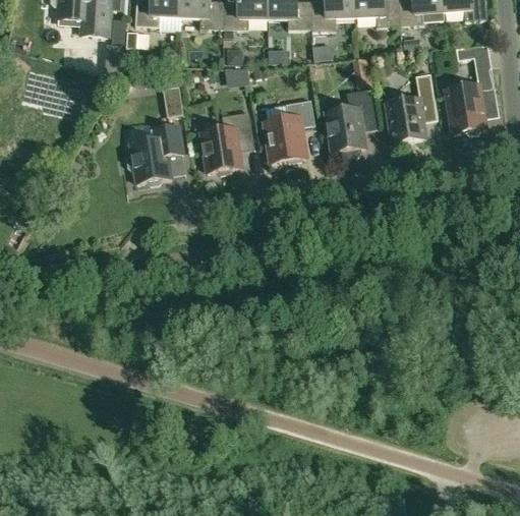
[(51,0),(51,2),(54,5),(58,5),(57,17),(69,18),(69,22),(72,25),(80,25),(80,34),(101,36),(103,6),(111,7),(111,0),(51,0)]
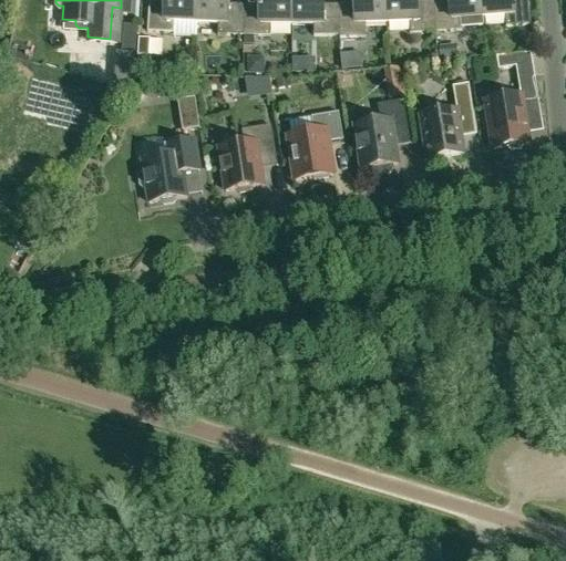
[(195,18),(195,0),(148,0),(146,28),(173,29),(173,32),(194,33),(195,18)]
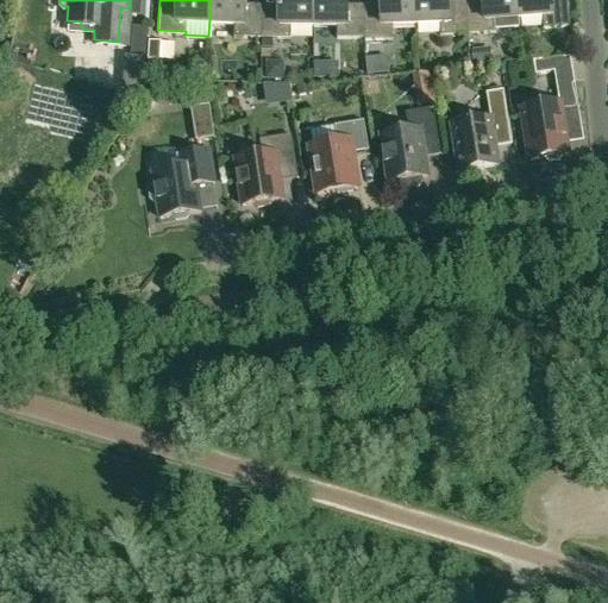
[(245,0),(210,0),(210,19),(233,20),(232,32),(261,33),(262,0),(245,0)]
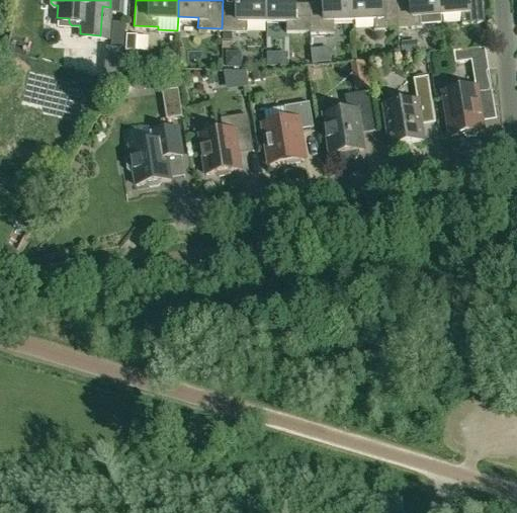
[(265,18),(265,0),(236,0),(223,0),(222,28),(246,28),(246,18),(265,18)]
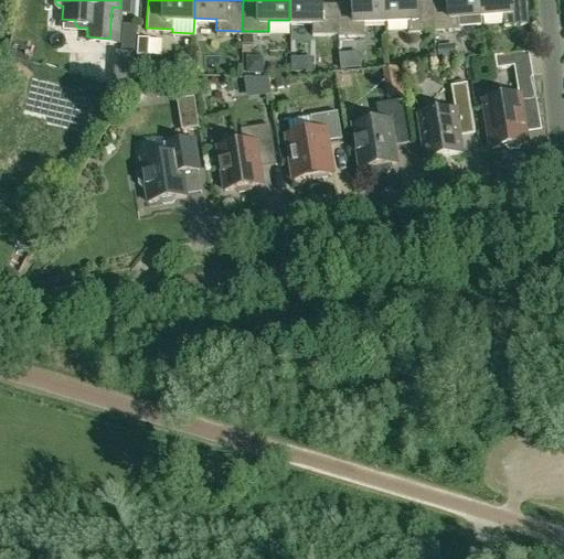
[(321,1),(321,0),(289,0),(289,20),(311,20),(311,31),(338,31),(337,0),(321,1)]
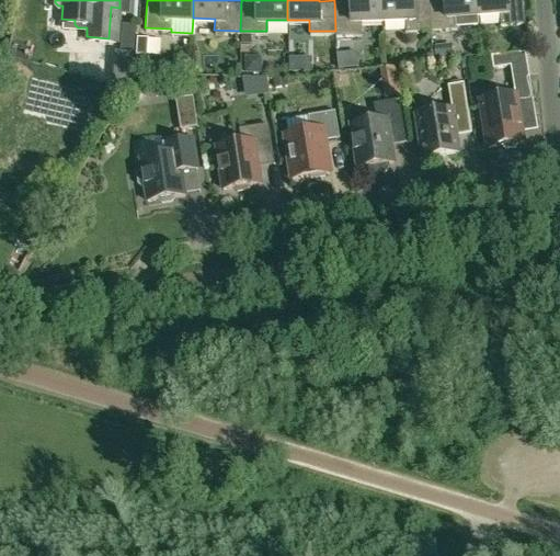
[(361,19),(383,18),(380,0),(350,0),(334,0),(335,31),(335,33),(361,32),(361,19)]
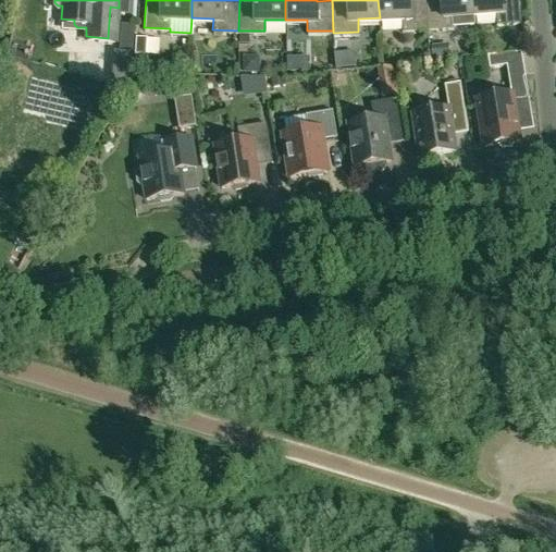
[(378,0),(380,17),(402,17),(402,28),(428,27),(425,0),(378,0)]
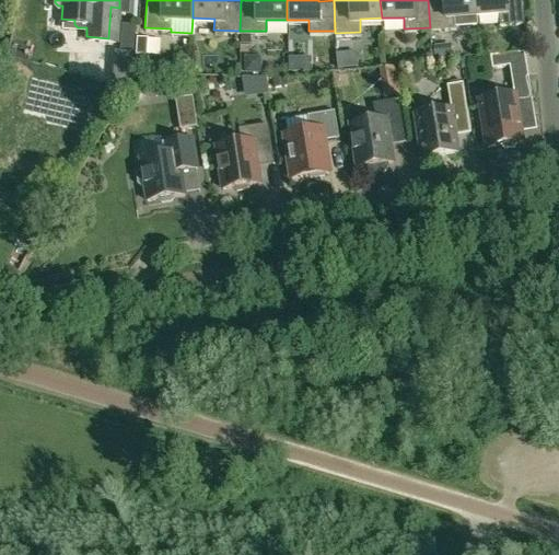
[(476,12),(475,0),(428,0),(430,27),(455,25),(455,24),(477,23),(476,12)]
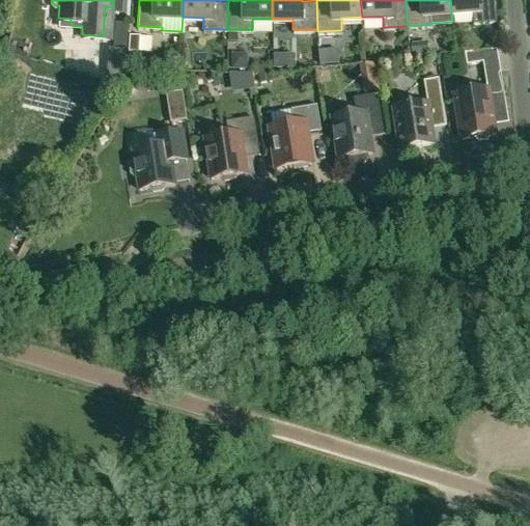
[(496,19),(494,0),(450,0),(451,11),(472,10),(473,21),(496,19)]
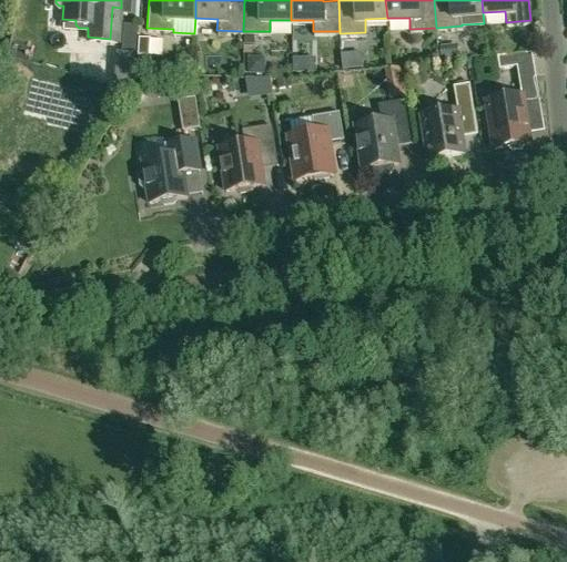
[(134,43),(135,34),(135,21),(120,20),(119,42),(134,43)]
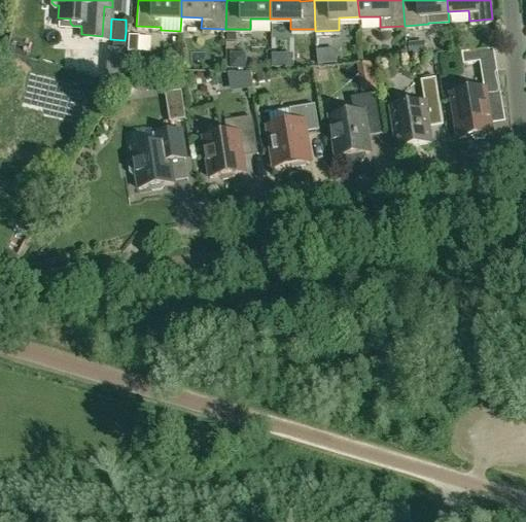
[(126,32),(125,40),(125,46),(135,47),(136,33),(126,32)]
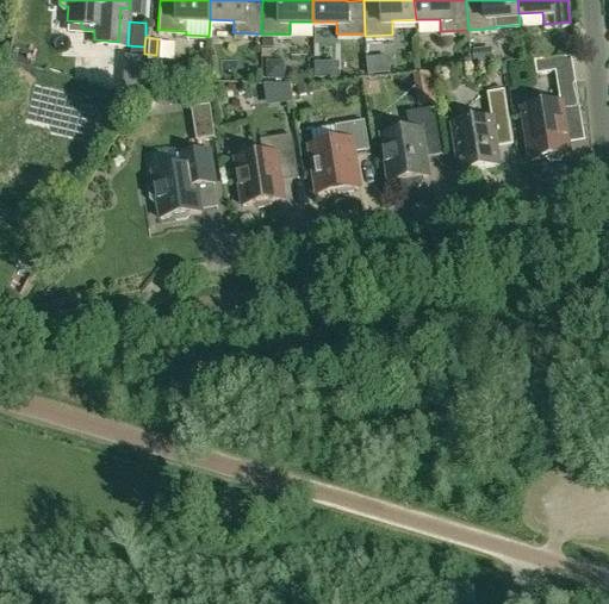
[(521,105),(529,156),(545,154),(548,159),(559,156),(561,151),(569,150),(563,111),(579,107),(570,53),(533,56),(535,70),(554,67),(559,99),(521,105)]
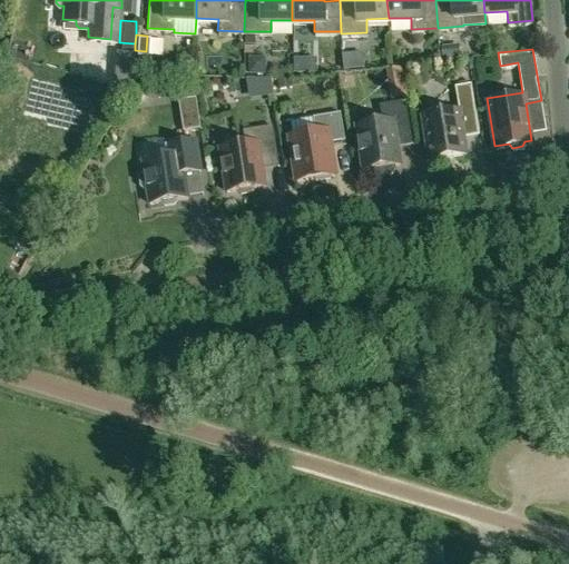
[(150,53),(136,52),(135,69),(149,70),(150,53)]
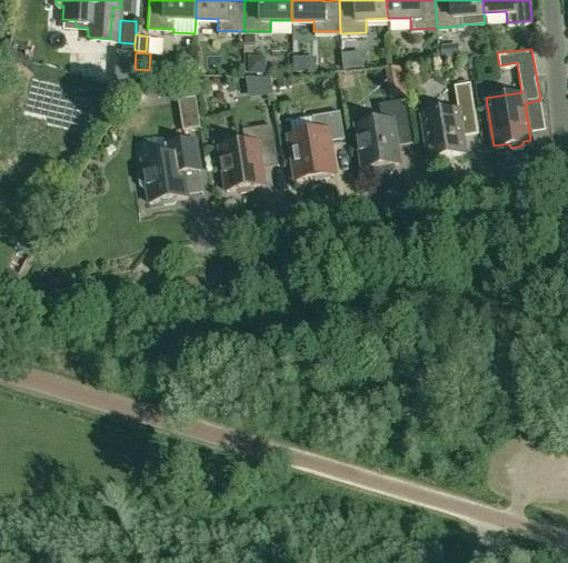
[(266,53),(248,52),(247,70),(265,70),(266,53)]
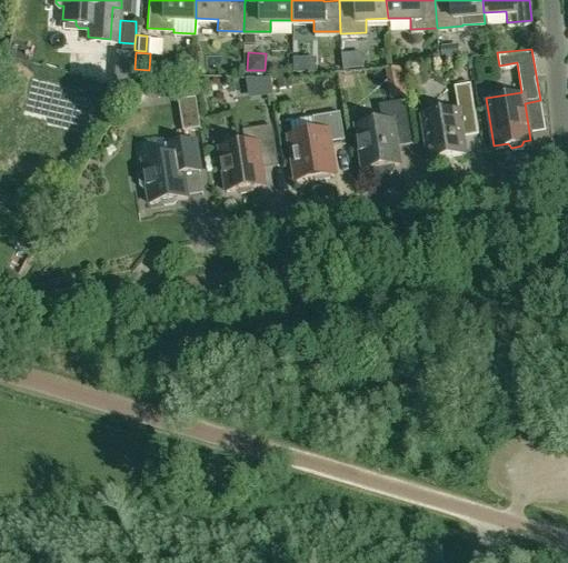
[(352,53),(342,53),(342,66),(352,66),(352,53)]
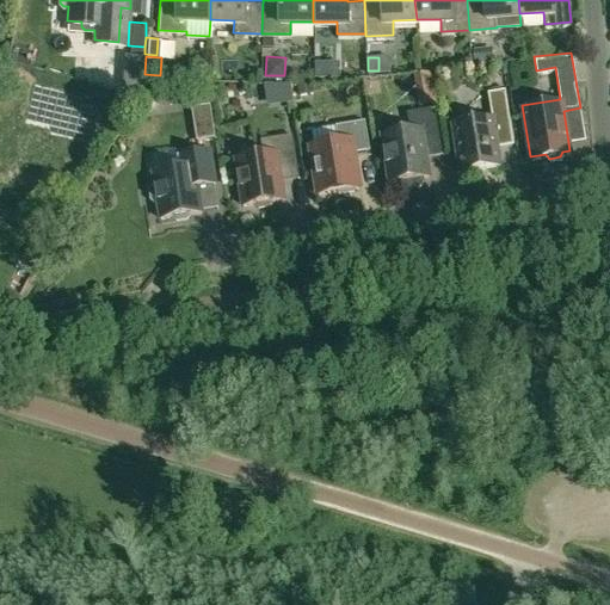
[(420,102),(436,99),(431,67),(416,68),(420,102)]
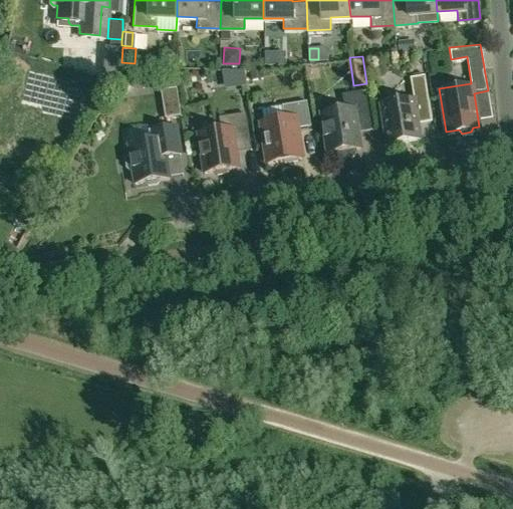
[(260,77),(259,67),(249,69),(250,79),(260,77)]
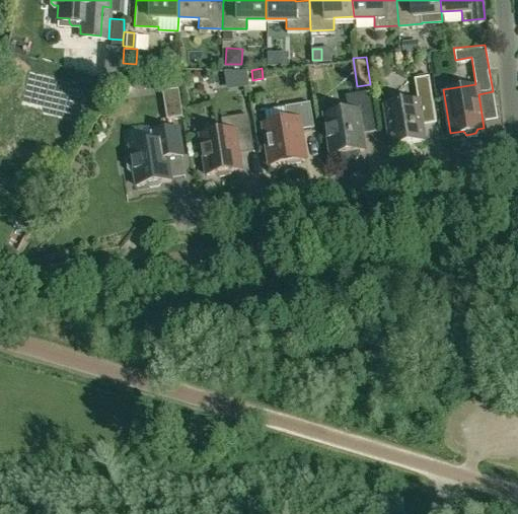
[(383,102),(389,142),(424,137),(419,103),(433,101),(428,73),(414,75),(417,97),(383,102)]
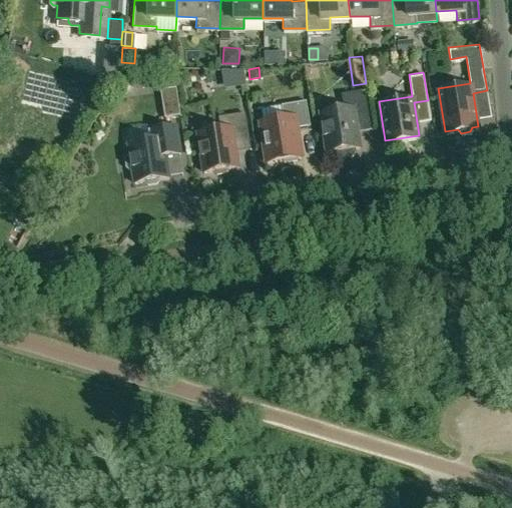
[(164,107),(176,105),(172,83),(160,85),(164,107)]
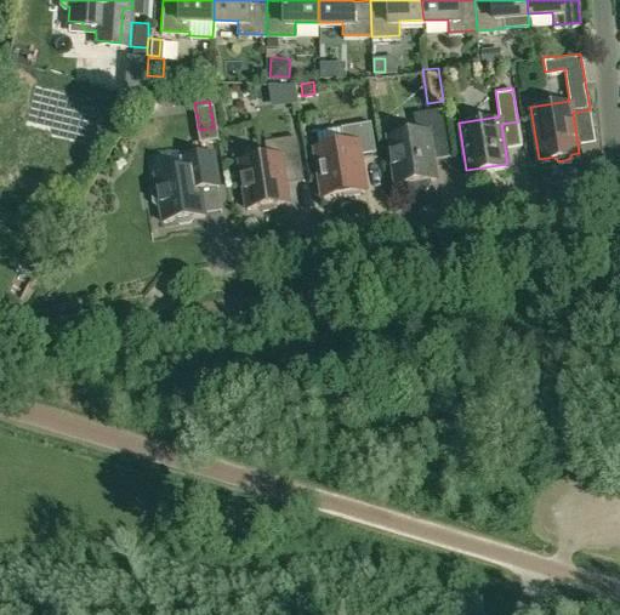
[(430,180),(428,176),(436,175),(430,137),(445,135),(441,106),(413,110),(416,130),(387,134),(394,182),(402,181),(402,184),(405,188),(427,184),(430,180)]
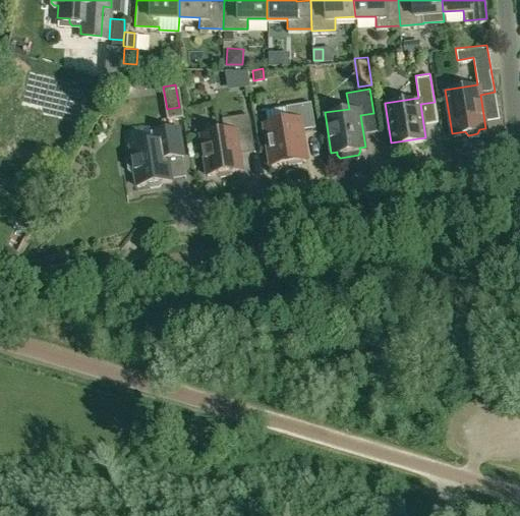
[(265,121),(271,162),(287,159),(288,162),(301,160),(300,157),(305,157),(300,126),(314,124),(310,99),(285,103),(287,118),(265,121)]
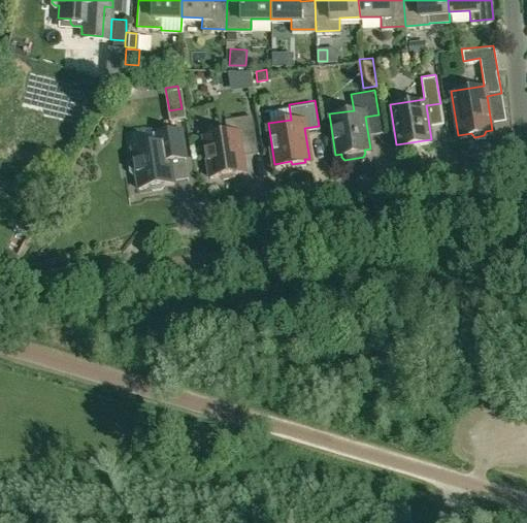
[(202,134),(209,174),(219,173),(222,175),(232,174),(234,170),(243,169),(241,150),(244,145),(256,143),(252,112),(234,116),(236,128),(202,134)]
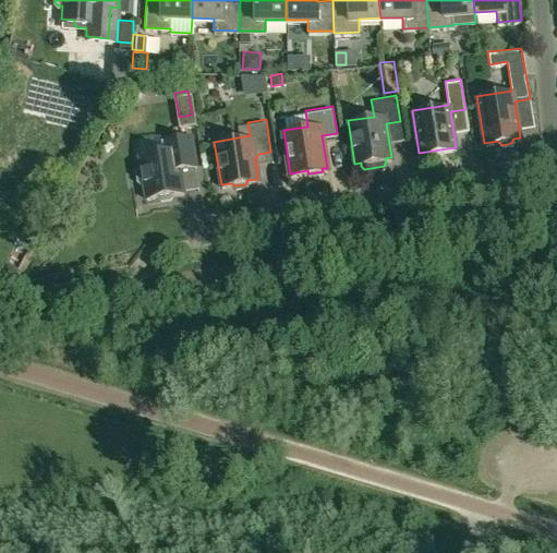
[(143,181),(146,196),(156,195),(159,197),(170,196),(172,192),(183,191),(180,170),(183,166),(194,164),(190,133),(160,139),(162,149),(138,153),(141,166),(137,166),(134,170),(136,179),(140,182),(143,181)]
